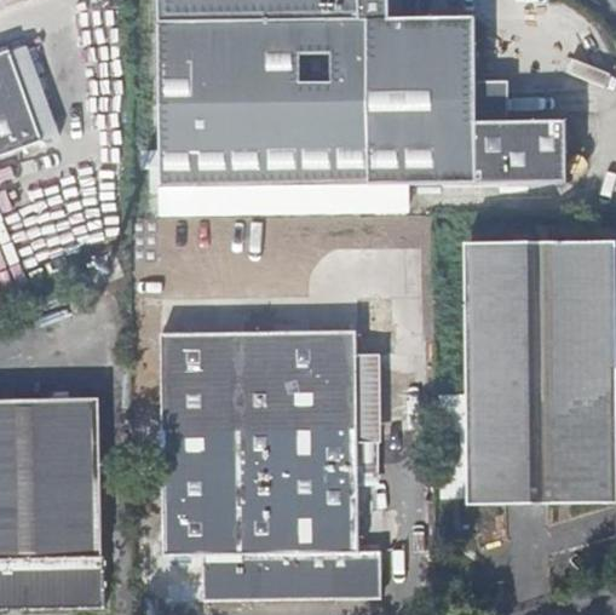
[(358,17),(358,0),(155,0),(156,18),(358,17)]
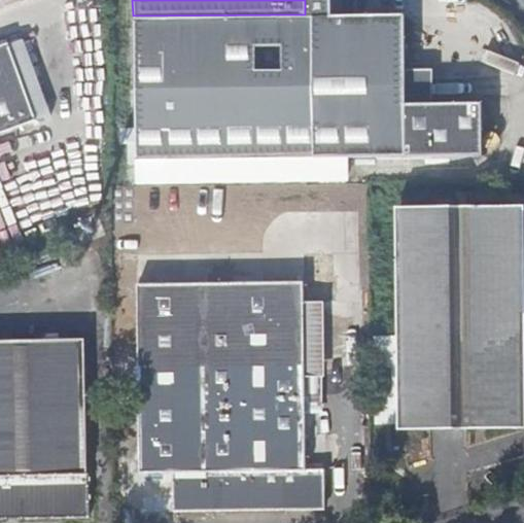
[(329,13),(328,0),(305,0),(305,14),(329,13)]
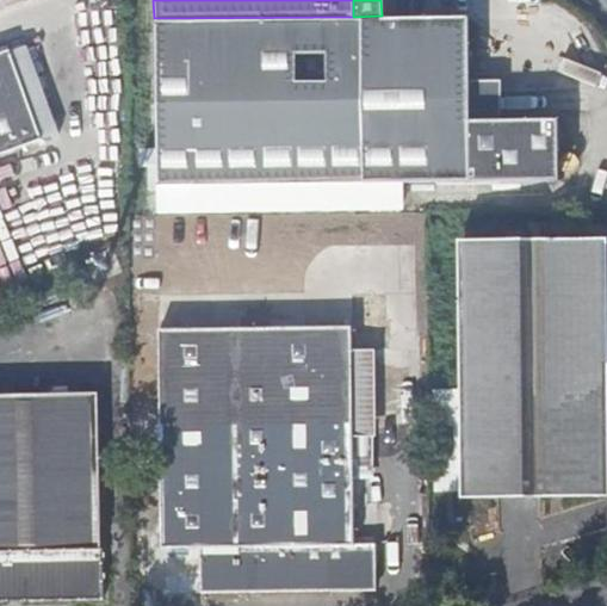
[(466,26),(466,16),(382,16),(353,17),(154,18),(154,29),(466,26)]
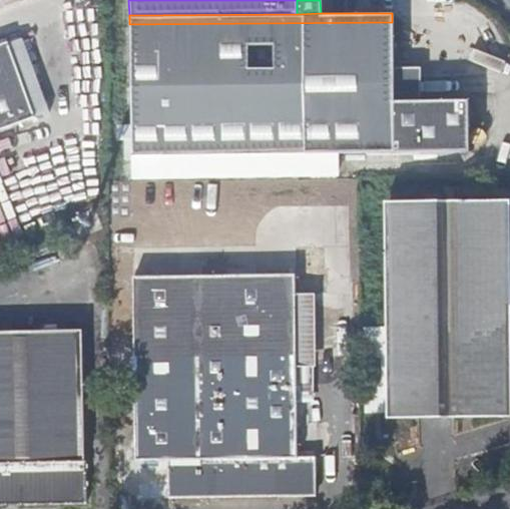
[(393,70),(392,22),(129,24),(130,88),(131,153),(180,151),(218,151),(309,150),(470,149),(469,98),(393,99),(393,70)]
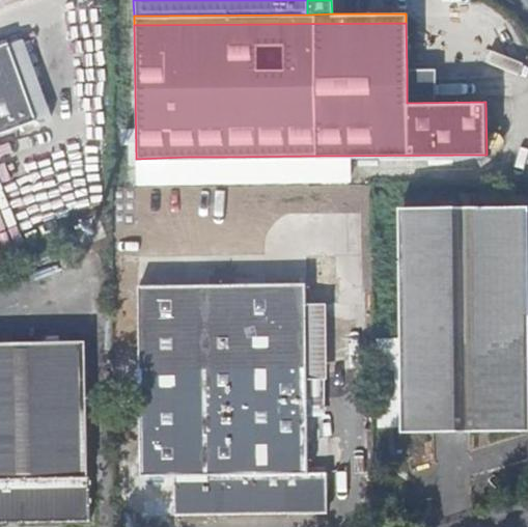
[(0,130),(32,119),(5,42),(0,43),(0,130)]
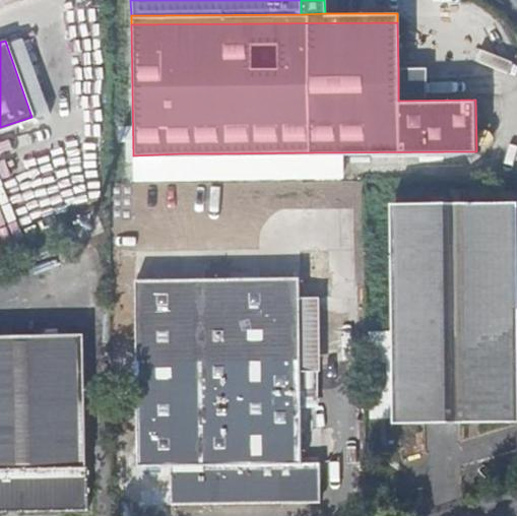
[(313,178),(313,152),(221,153),(220,179),(313,178)]
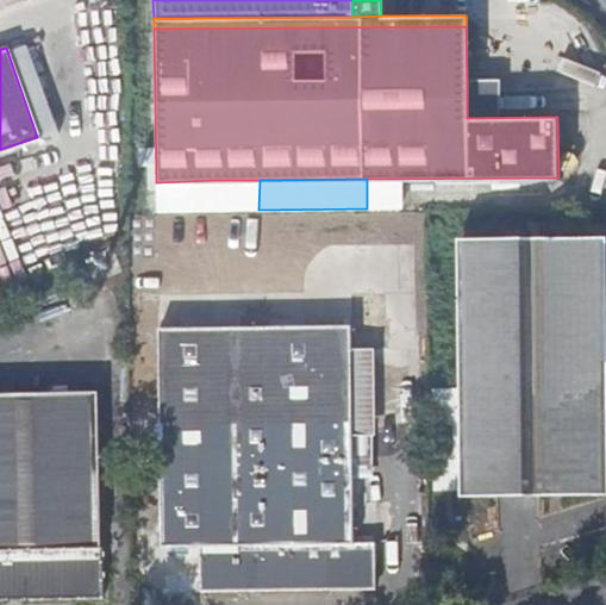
[(605,497),(605,379),(605,236),(462,238),(464,499),(605,497)]
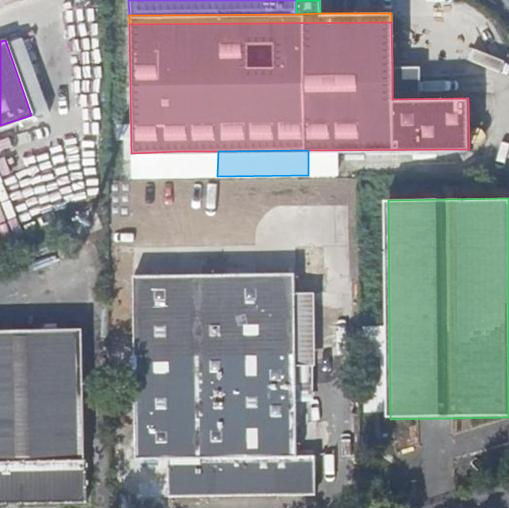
[(295,451),(293,272),(131,273),(131,457),(168,457),(168,492),(315,492),(314,452),(295,451)]
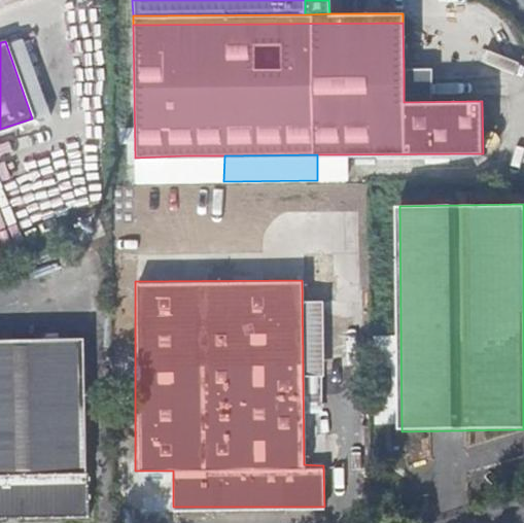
[(83,469),(82,417),(86,416),(85,396),(81,396),(81,337),(0,338),(0,516),(88,516),(86,471),(83,469)]
